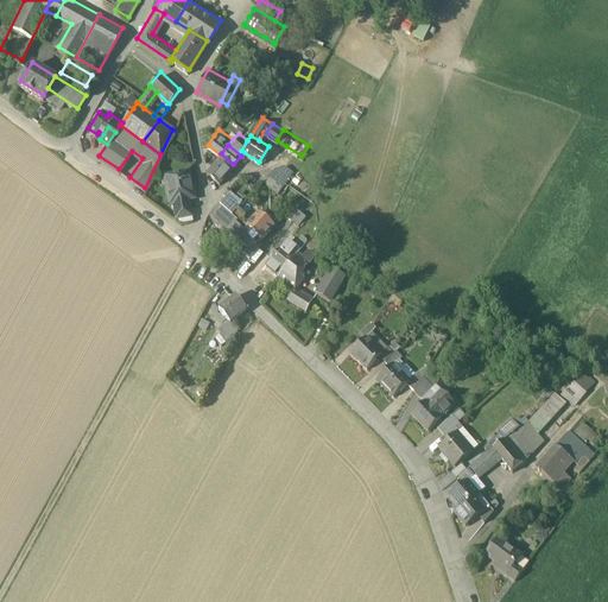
[(233,164),(221,153),(220,154),(207,170),(219,181),(233,164)]
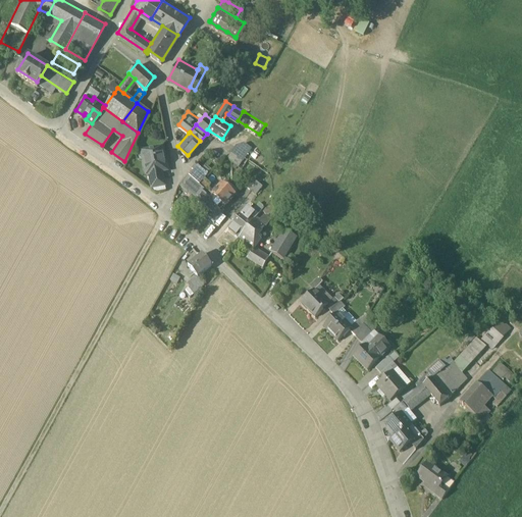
[(250,144),(244,140),(241,146),(247,150),(250,144)]
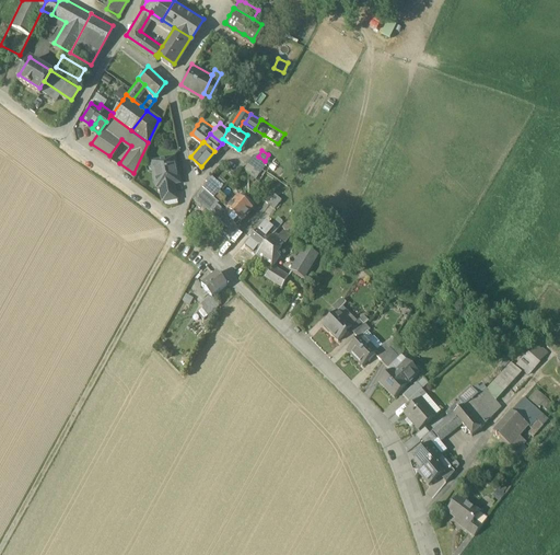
[(253,153),(248,161),(260,168),(265,161),(258,157),(253,153)]
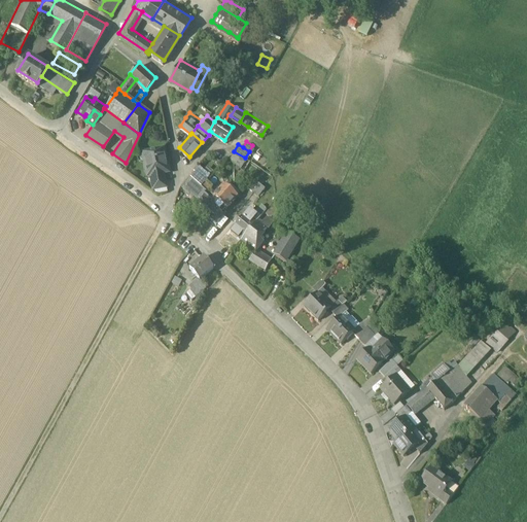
[(163,145),(146,148),(148,158),(144,159),(147,172),(150,172),(164,169),(165,169),(166,167),(168,166),(168,164),(167,162),(166,160),(165,154),(166,153),(165,146),(163,145)]
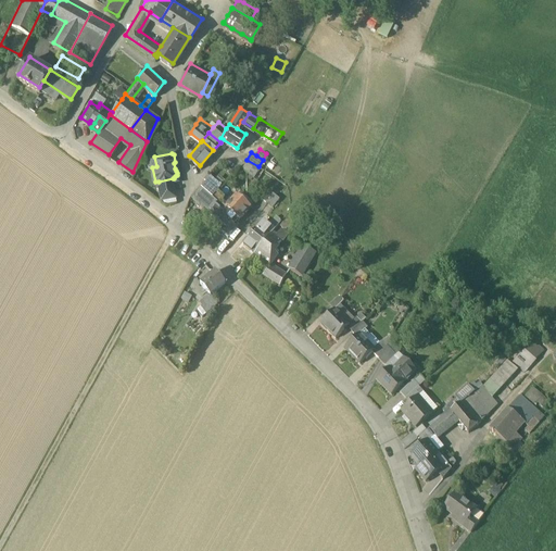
[(258,166),(247,160),(243,165),(254,174),(258,166)]
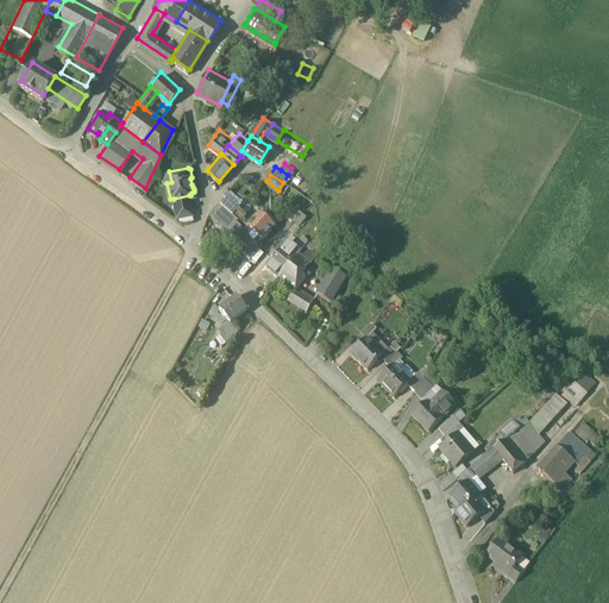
[(238,205),(226,194),(220,201),(232,211),(238,205)]
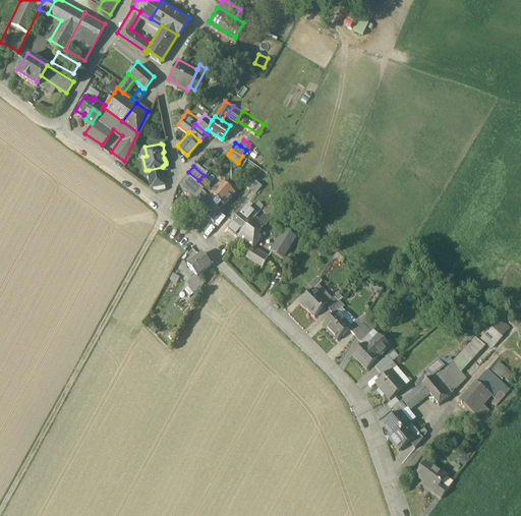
[(162,167),(149,170),(151,184),(165,182),(162,167)]
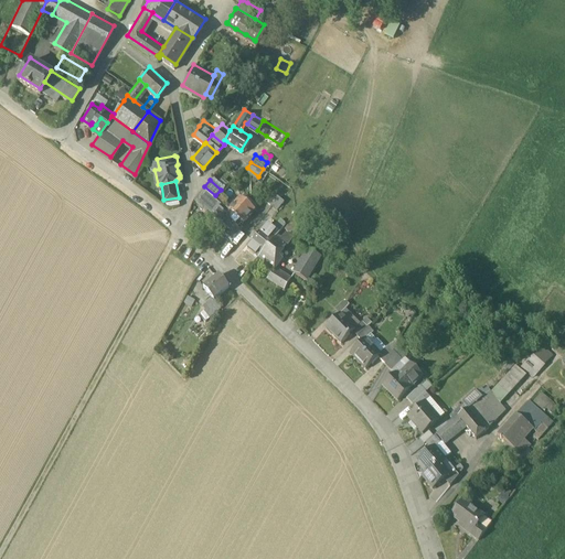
[(203,186),(195,197),(202,204),(210,192),(203,186)]
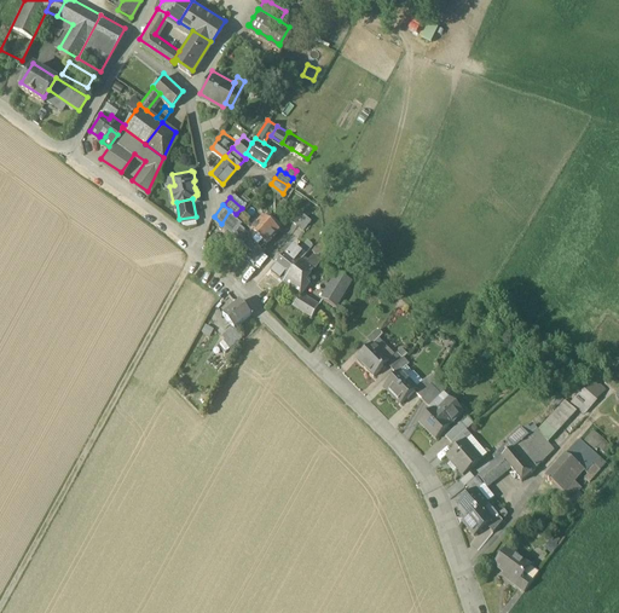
[(299,207),(290,217),(296,221),(305,212),(299,207)]
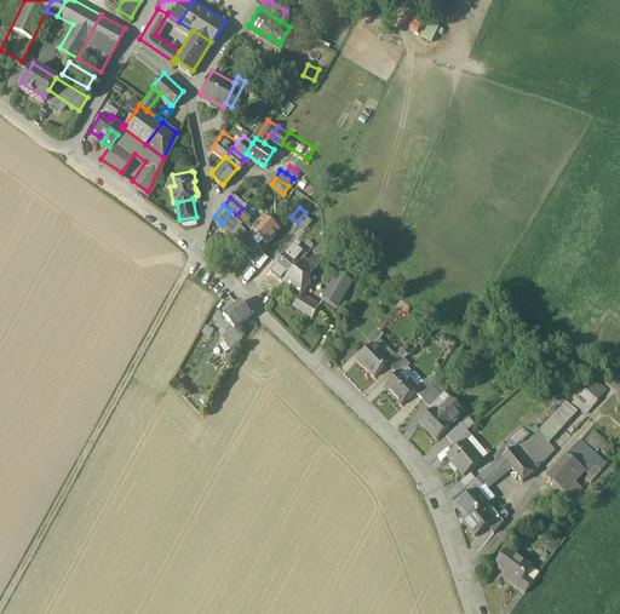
[(230,211),(222,224),(230,233),(241,221),(230,211)]
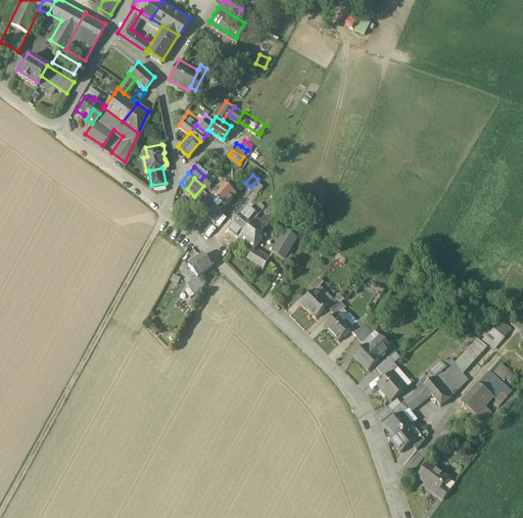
[(236,191),(223,179),(211,191),(218,197),(225,203),(236,191)]
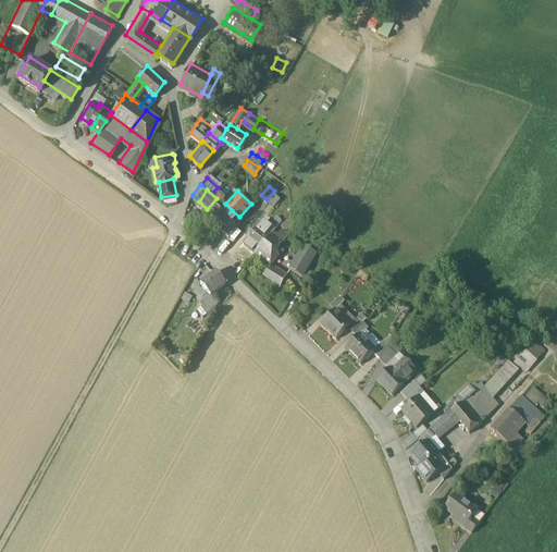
[(274,191),(267,199),(272,205),(280,195),(274,191)]
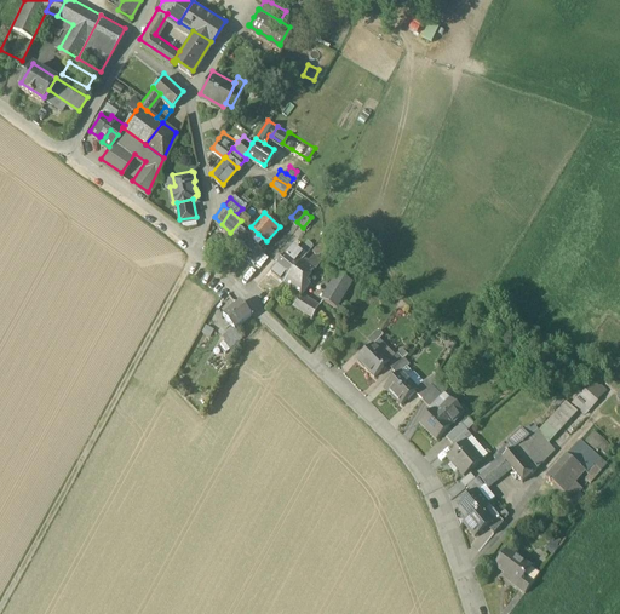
[(247,225),(241,221),(230,233),(245,245),(246,246),(252,240),(258,234),(251,227),(248,229),(247,225)]
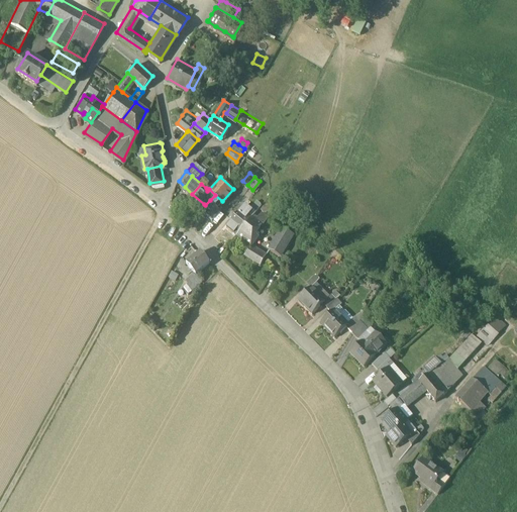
[(270,193),(260,205),(265,209),(275,196),(270,193)]
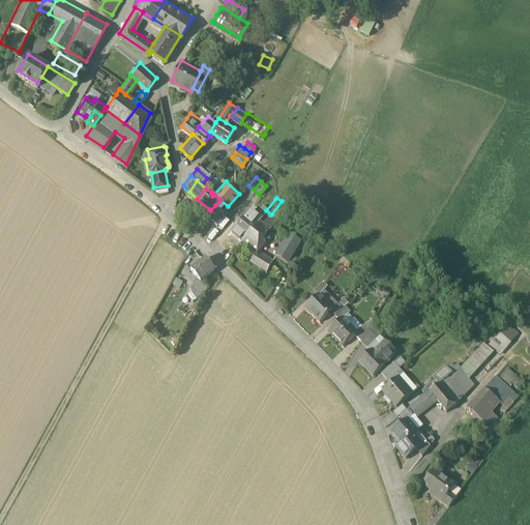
[(228,206),(221,200),(215,205),(224,211),(228,206)]
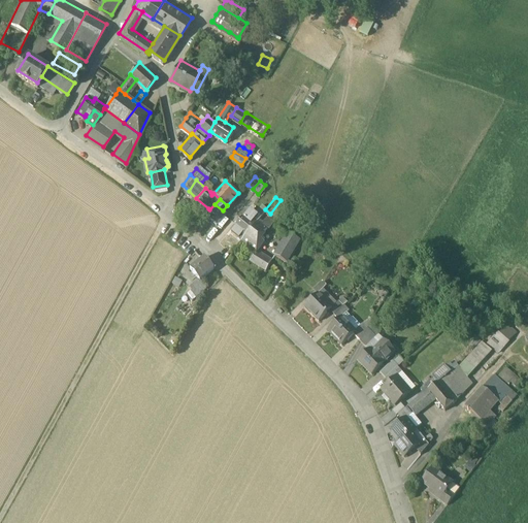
[(258,206),(253,202),(248,208),(250,207),(252,209),(251,210),(254,214),(256,210),(260,215),(267,206),(262,202),(258,206)]
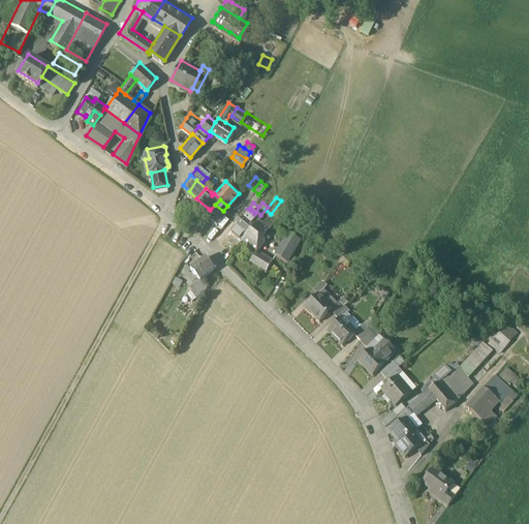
[(223,211),(215,205),(210,210),(213,213),(211,216),(217,222),(224,212),(223,211)]
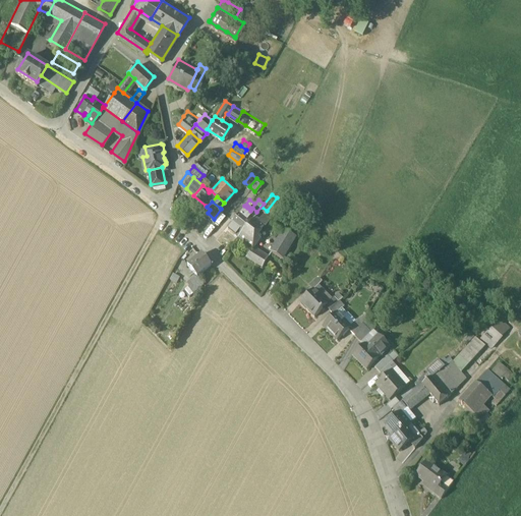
[(248,207),(246,205),(244,206),(228,226),(238,234),(254,214),(256,212),(252,208),(250,211),(247,208),(248,207)]
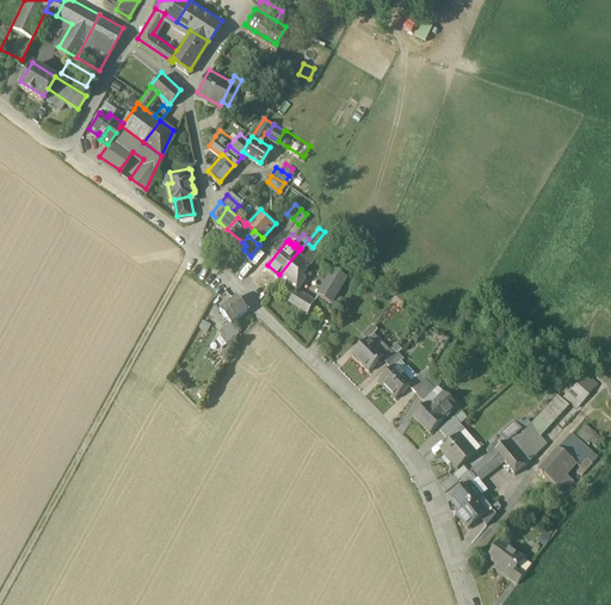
[(345,247),(334,240),(322,258),(333,266),(334,265),(347,273),(353,264),(358,253),(345,247)]
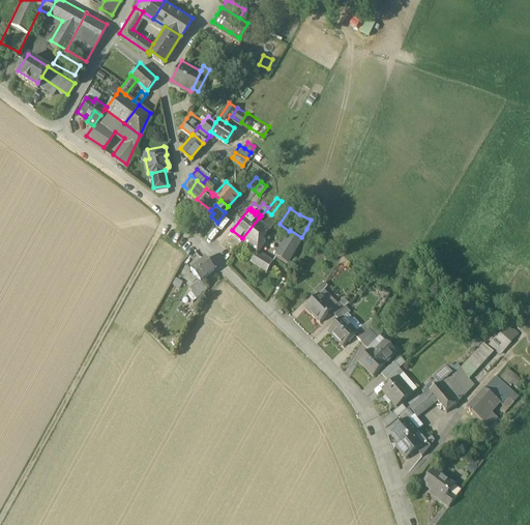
[(274,220),(268,214),(263,221),(270,226),(274,220)]
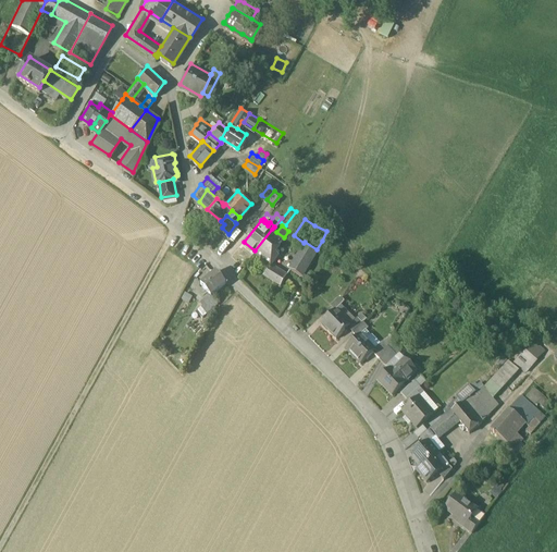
[(272,229),(255,250),(269,262),(271,264),(277,253),(271,248),(275,242),(277,243),(282,237),(283,238),(284,237),(276,232),(272,229)]
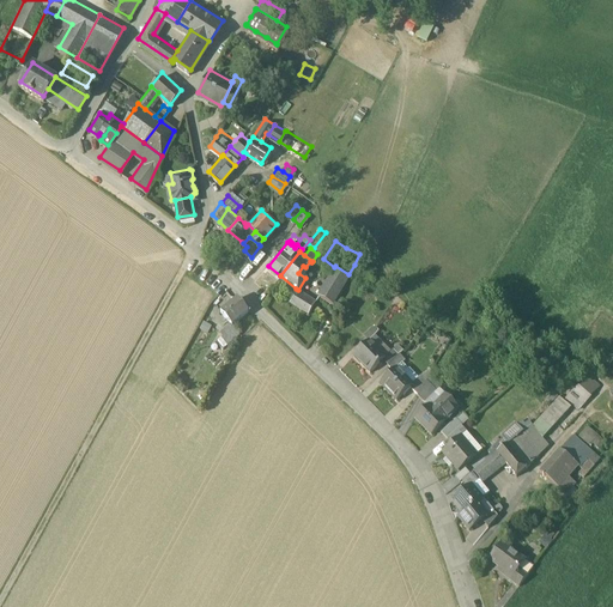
[(334,267),(319,292),(333,301),(349,274),(335,266),(334,267)]
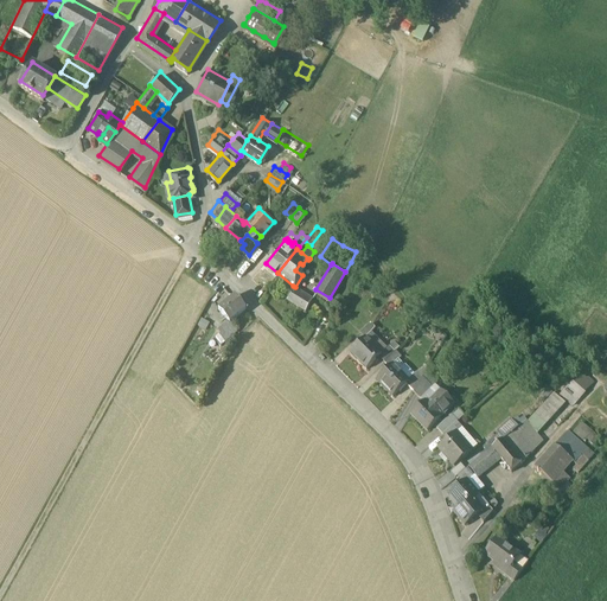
[(312,298),(295,287),(293,286),(287,295),(306,307),(312,298)]
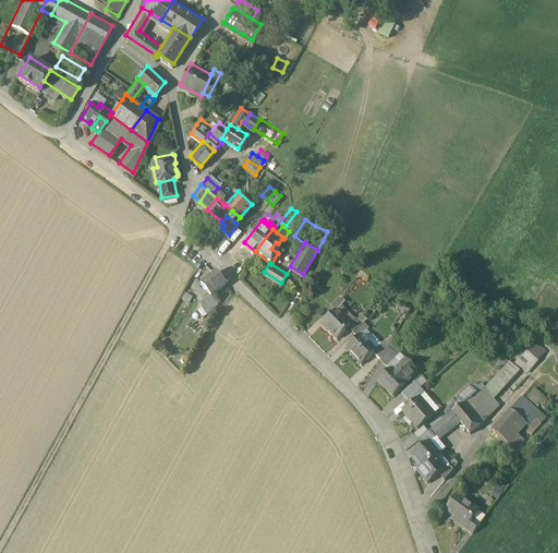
[(226,281),(216,268),(209,274),(208,272),(205,274),(207,276),(201,280),(209,291),(210,293),(210,292),(226,281)]
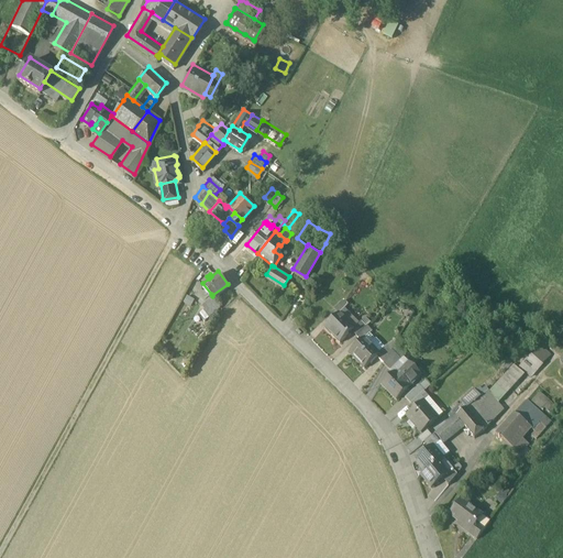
[(211,294),(201,302),(203,305),(214,297),(212,295),(212,296),(211,294)]
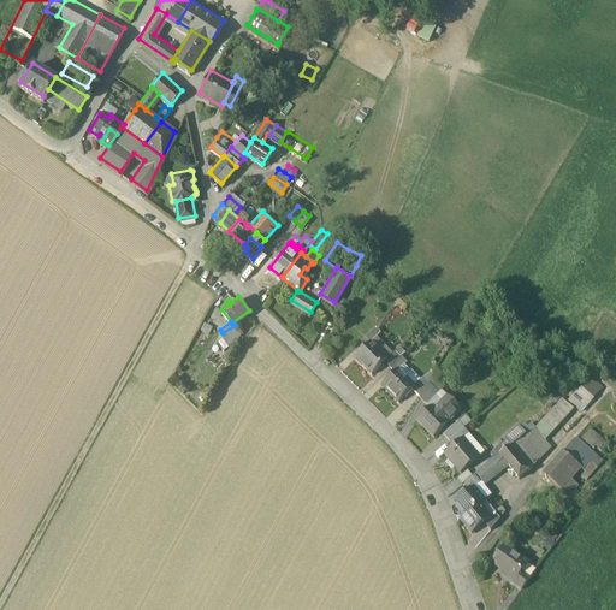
[(377,323),(367,332),(372,338),(383,329),(377,323)]
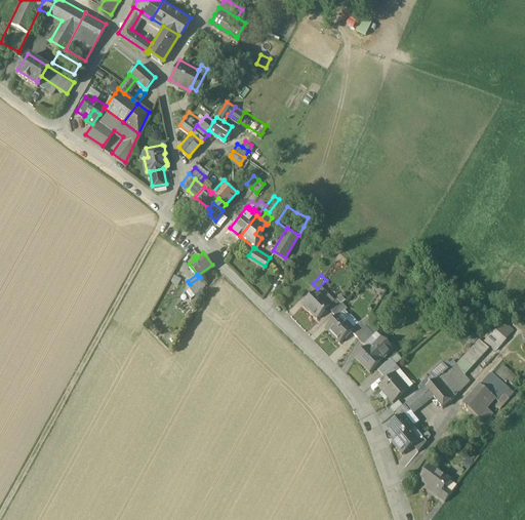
[(190,284),(185,288),(189,293),(204,282),(200,277),(190,284)]
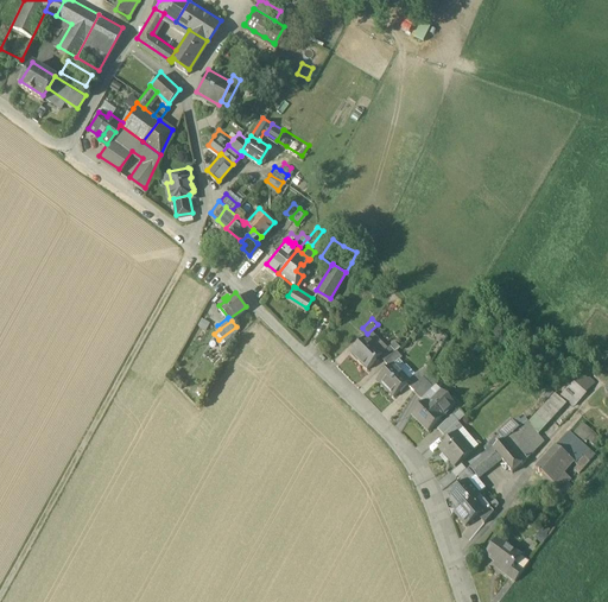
[(377,343),(367,334),(350,349),(366,365),(382,350),(381,349),(377,343)]
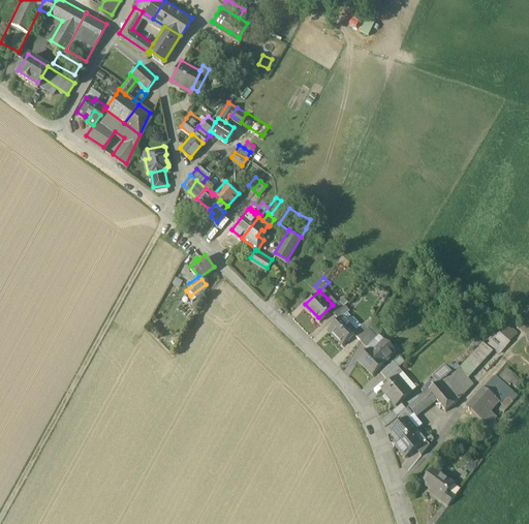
[(334,294),(328,299),(332,304),(338,299),(334,294)]
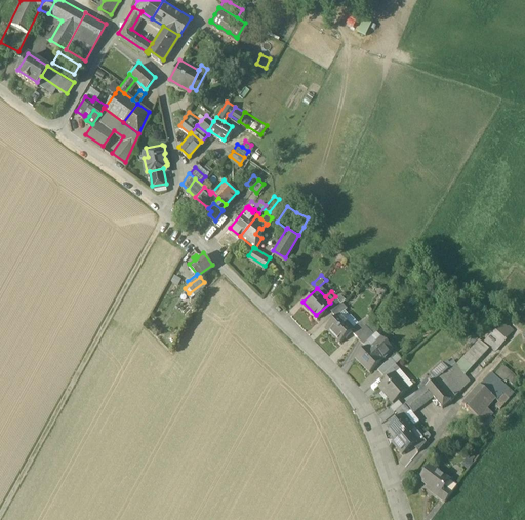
[(347,296),(341,291),(337,294),(342,301),(347,296)]
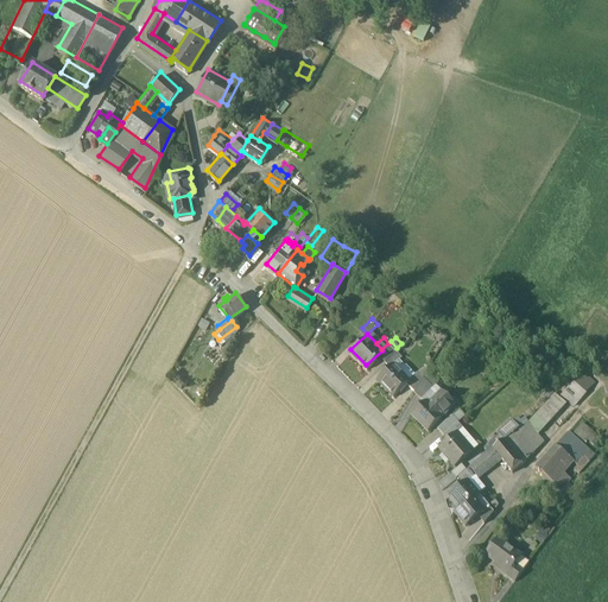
[(388,343),(381,349),(382,350),(387,356),(396,348),(397,348),(391,341),(388,343)]
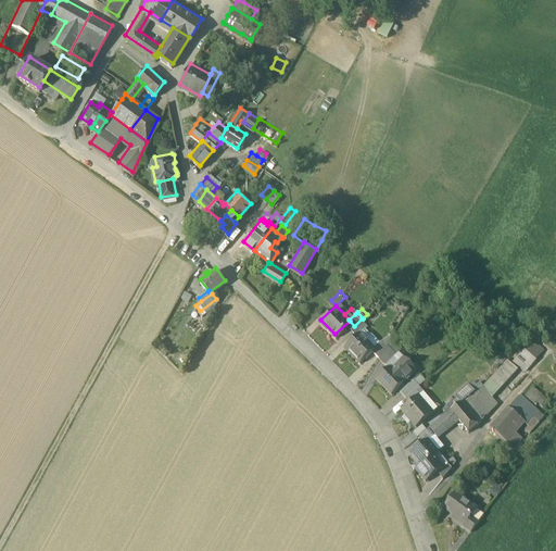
[(354,326),(352,328),(356,333),(359,330),(365,326),(367,324),(362,318),(354,326)]
